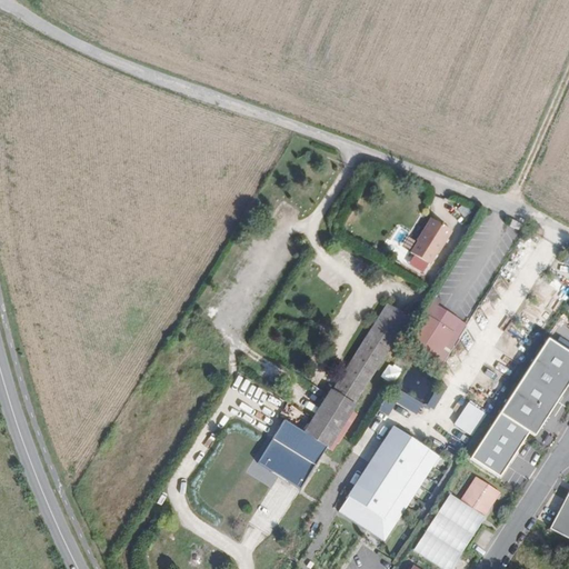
[(430,219),(416,241),(417,242),(409,253),(428,266),(436,253),(437,255),(450,231),(430,219)]
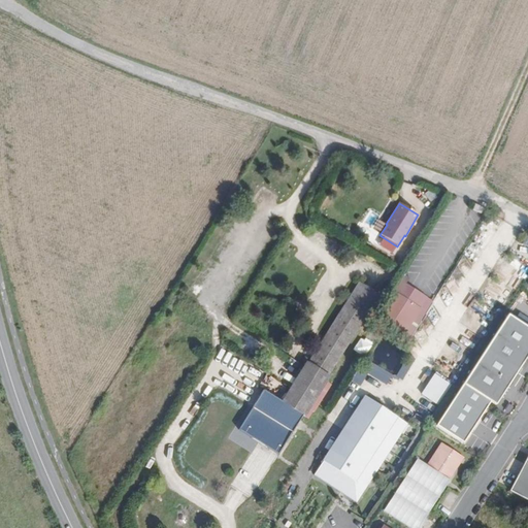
[(474,204),(472,209),(481,213),(483,208),(474,204)]
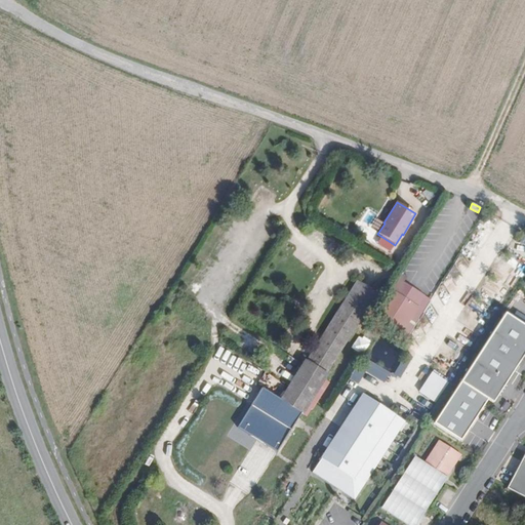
[(312,410),(319,398),(313,394),(314,393),(319,396),(321,392),(322,393),(328,382),(323,379),(326,373),(376,293),(357,281),(306,361),(305,361),(280,400),(261,388),(237,426),(277,451),(300,413),(306,416),(310,409),(312,410)]
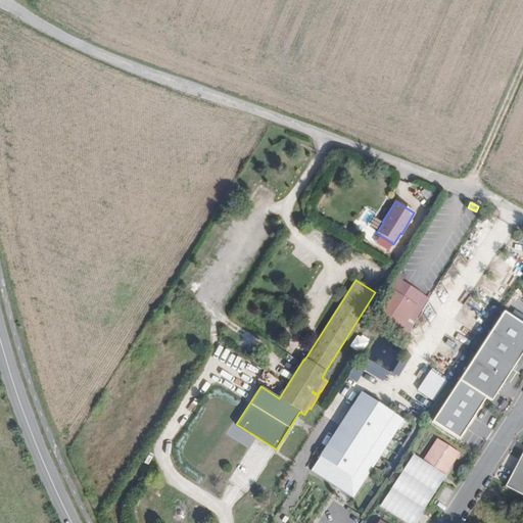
[(398,280),(392,288),(419,305),(425,296),(398,280)]
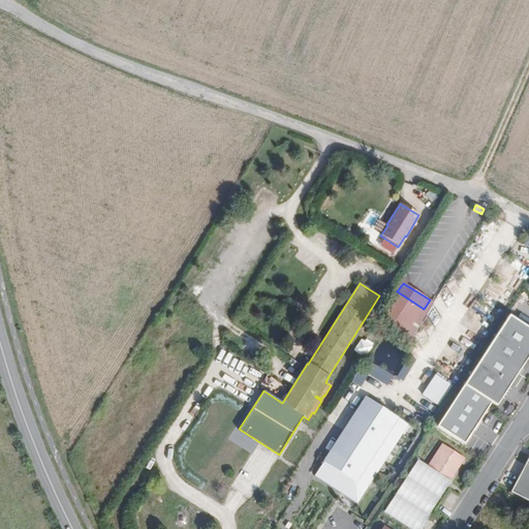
[(403,338),(422,310),(422,309),(394,292),(376,320),(403,338)]
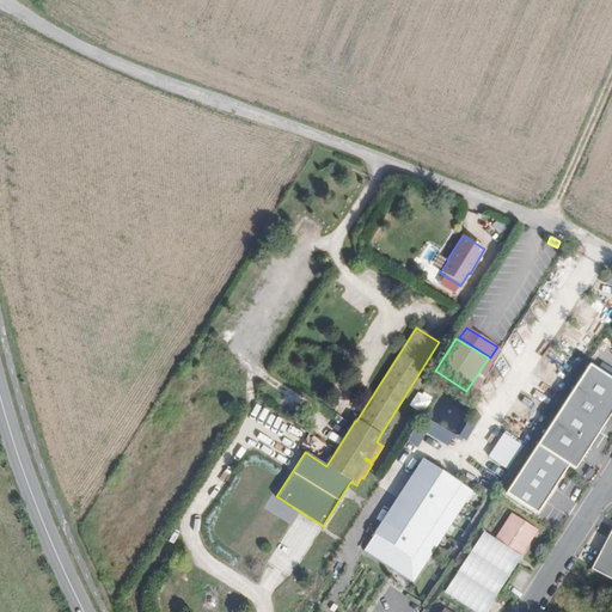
[(470,393),(490,360),(488,359),(466,391),(470,393)]
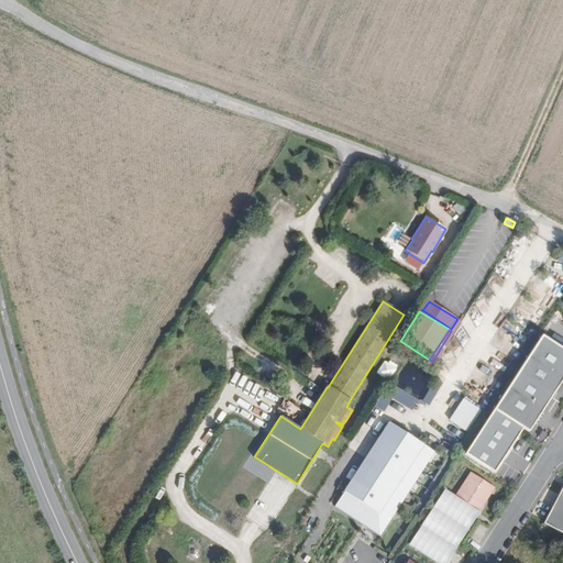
[(550,339),(561,346),(562,343),(562,339),(554,333),(550,339)]
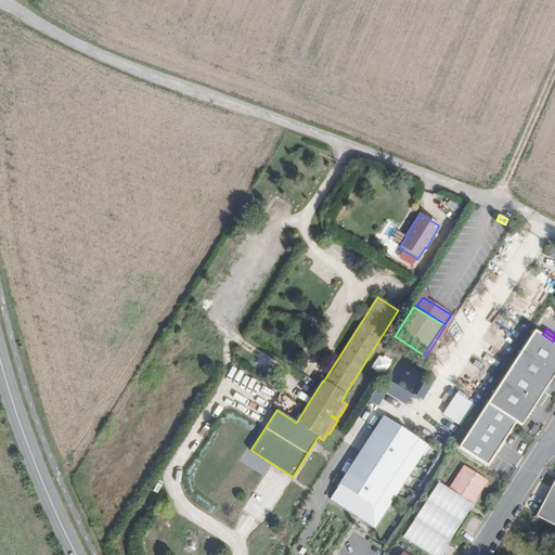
[(554,373),(554,344),(534,331),(487,403),(516,423),(521,426),(532,409),(554,373)]
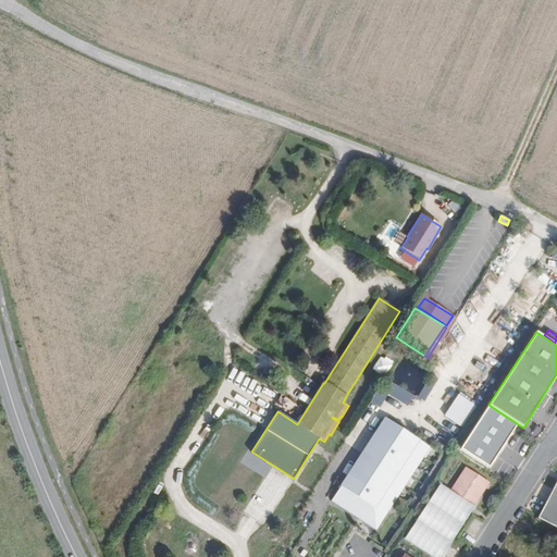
[(378,387),(370,400),(380,407),(387,394),(378,387)]
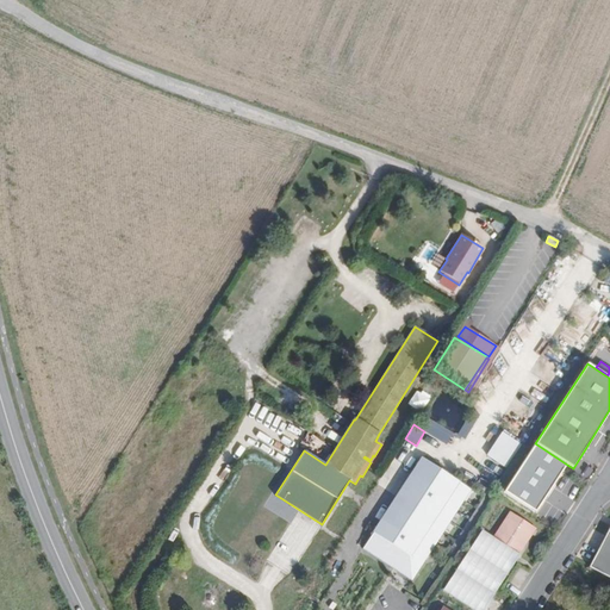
[(522,443),(502,430),(485,454),(504,467),(522,443)]
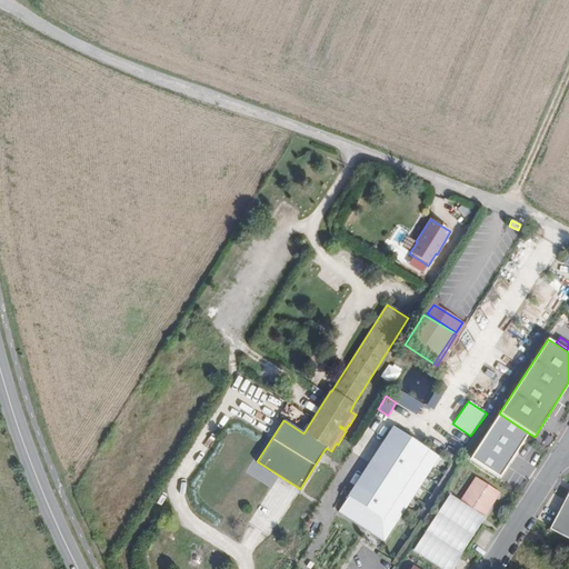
[(529,433),(499,413),(469,459),(500,478),(503,473),(529,433)]
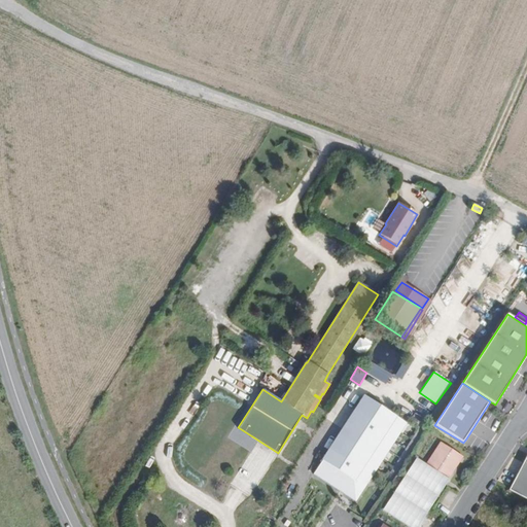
[(365,397),(314,478),(358,504),(409,424),(365,397)]
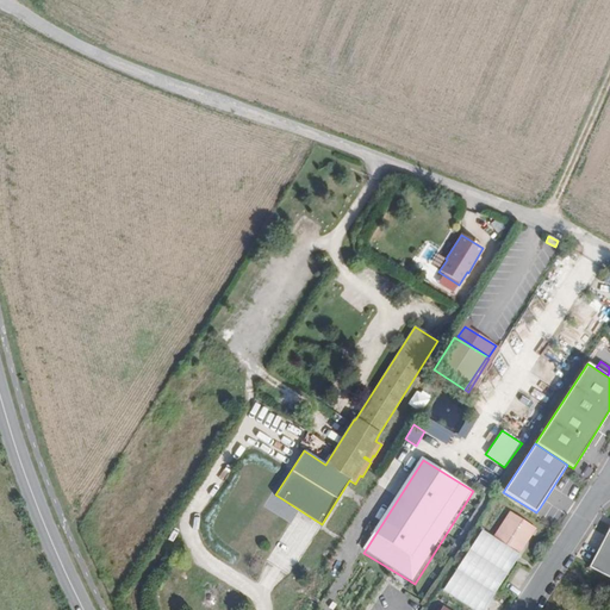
[(510,511),(493,537),(498,541),(511,521),(527,531),(514,551),(520,554),(536,529),(510,511)]
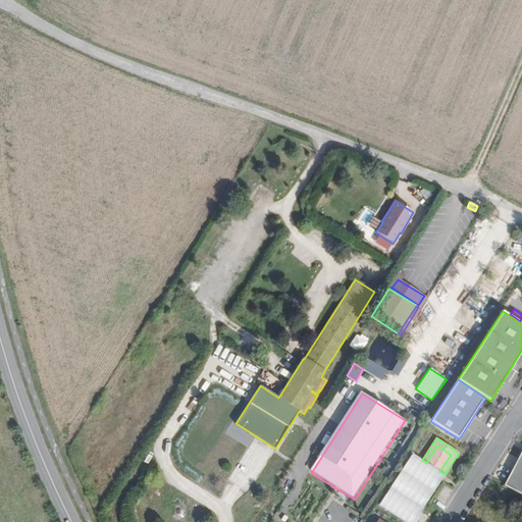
[(437,446),(426,463),(422,460),(412,454),(379,506),(404,521),(414,521),(445,474),(439,471),(451,455),(437,446)]
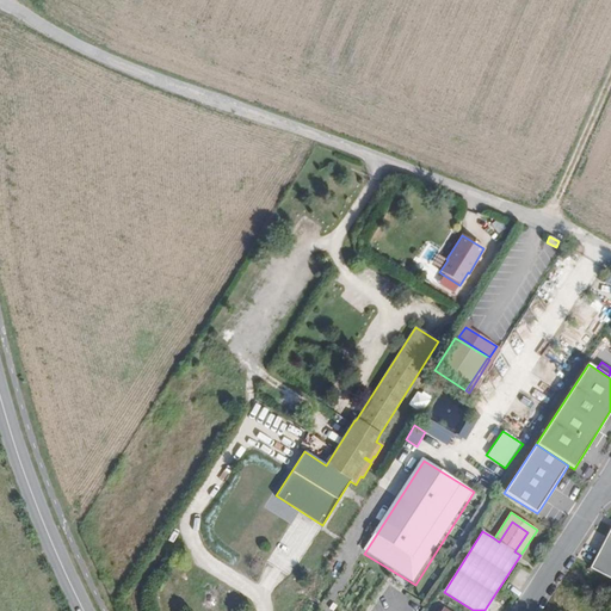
[(610,526),(590,568),(610,579),(610,526)]
